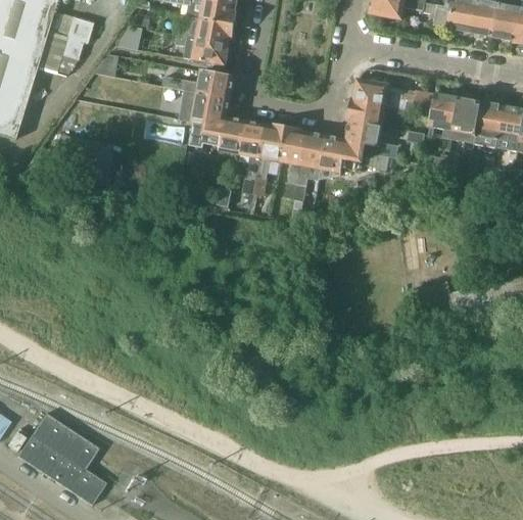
[(0,0),(0,133),(15,138),(56,0),(0,0)]
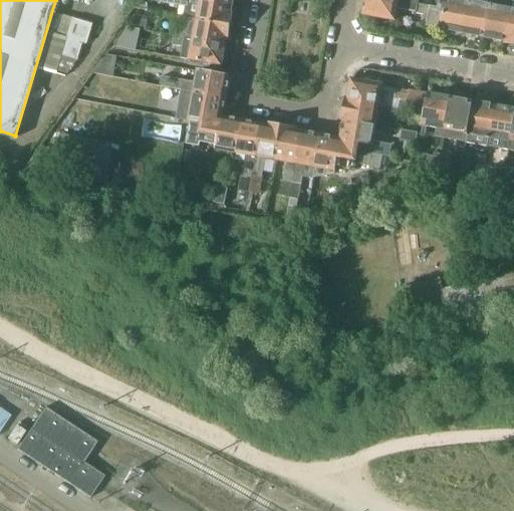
[(160,0),(186,5),(184,15),(231,24),(233,11),(232,11),(233,4),(212,0),(160,0)]
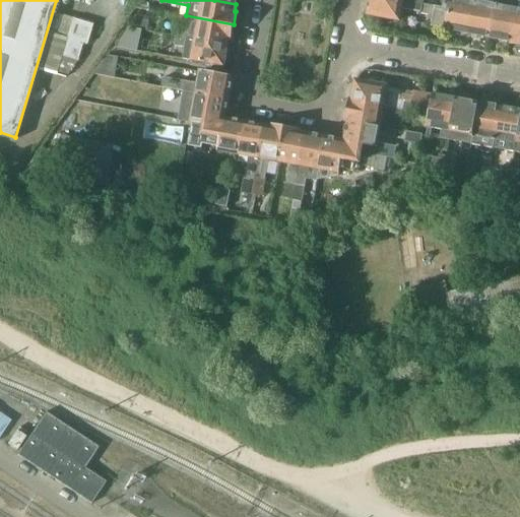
[(370,0),(368,13),(376,14),(400,19),(402,7),(421,11),(424,1),(417,0),(370,0)]
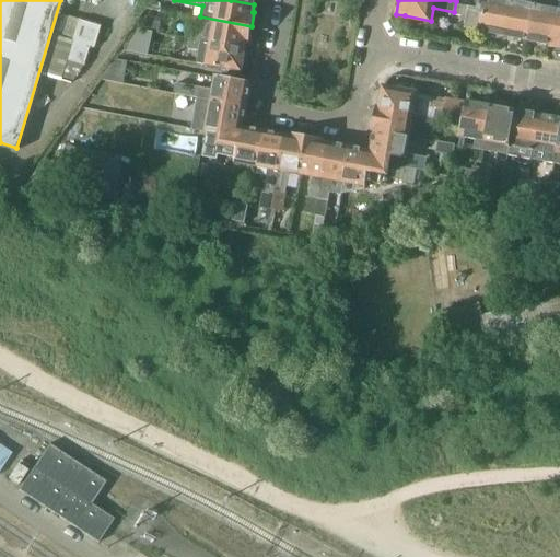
[(480,28),(480,30),(505,34),(511,0),(486,0),(485,7),(480,28)]
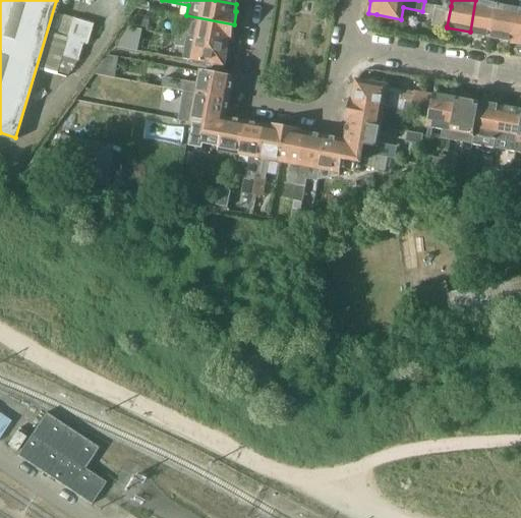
[(475,0),(470,32),(491,36),(498,0),(494,0),(494,1),(486,0),(485,0),(475,0)]
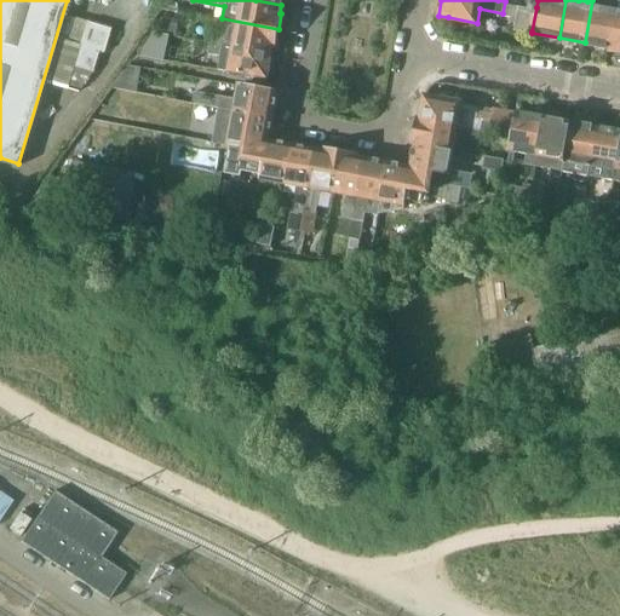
[(592,0),(585,42),(610,47),(612,47),(619,0),(592,0)]
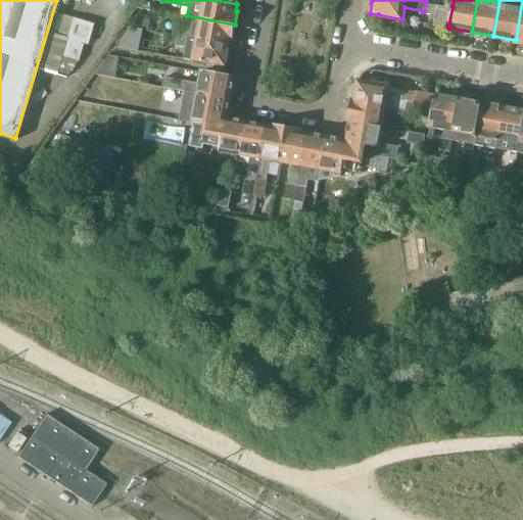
[(453,6),(444,5),(437,4),(433,24),(448,27),(453,6)]
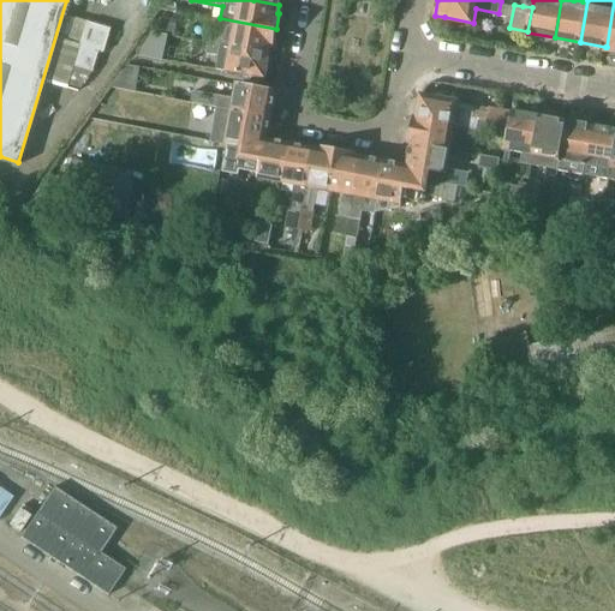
[(163,15),(161,31),(168,33),(174,34),(178,17),(163,15)]
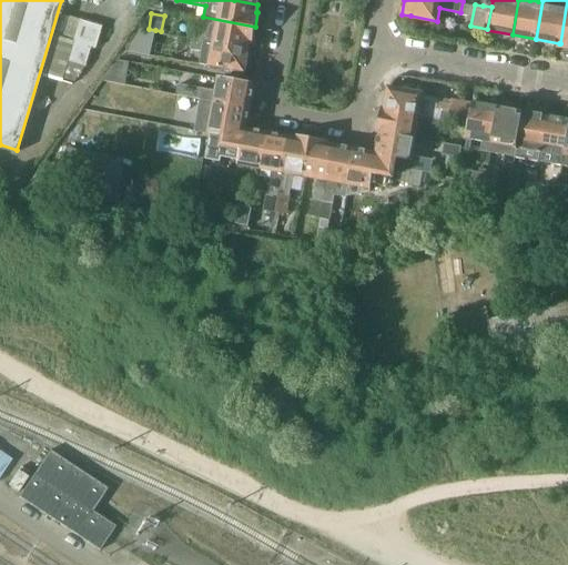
[(79,17),(67,58),(84,63),(90,44),(94,46),(101,24),(79,17)]
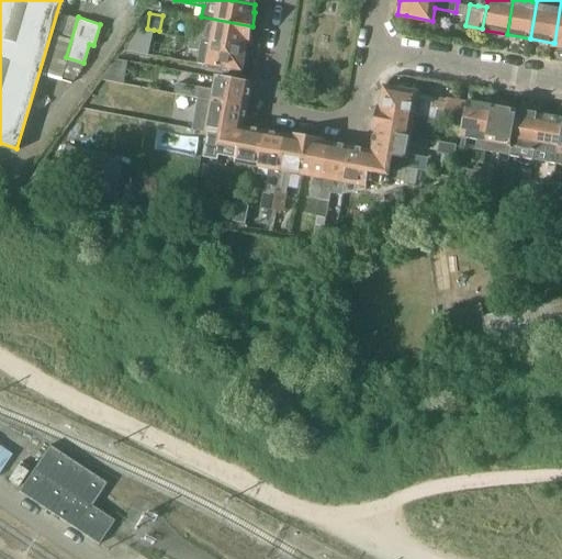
[(193,26),(191,37),(247,47),(248,40),(249,40),(253,26),(201,17),(199,28),(193,26)]
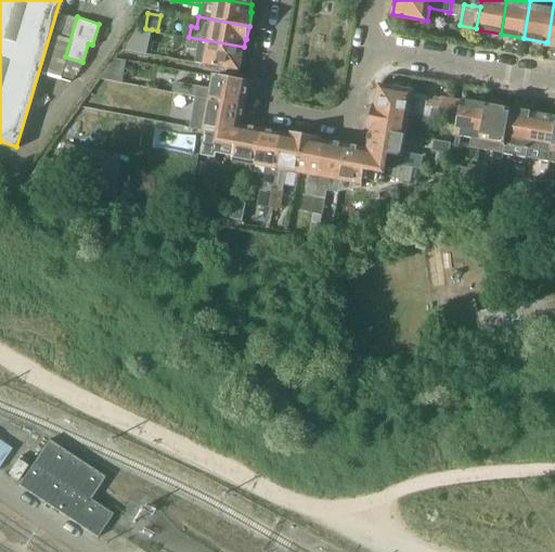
[(147,53),(152,29),(145,28),(138,27),(126,49),(147,53)]
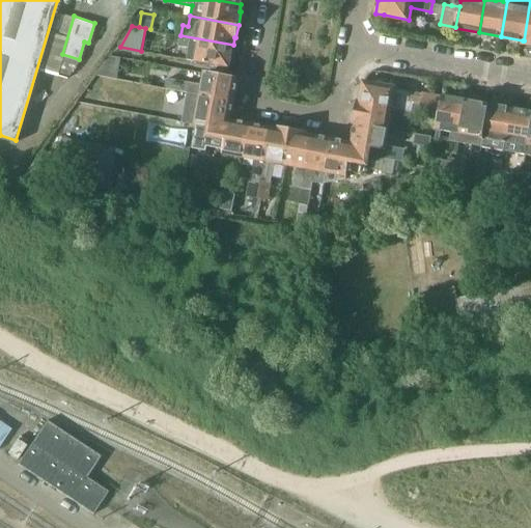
[(180,35),(179,45),(189,47),(187,58),(229,65),(233,45),(180,35)]
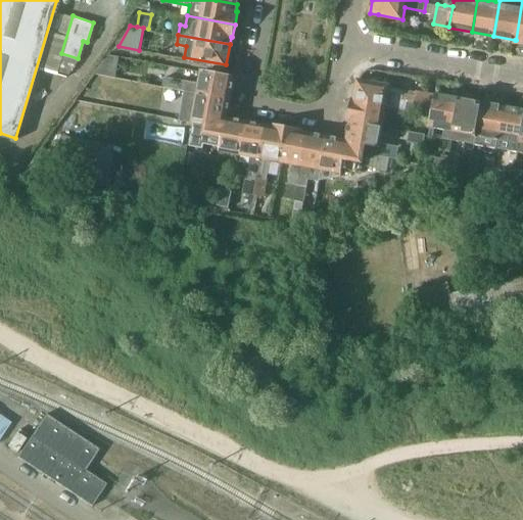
[(117,62),(120,55),(108,53),(103,59),(117,62)]
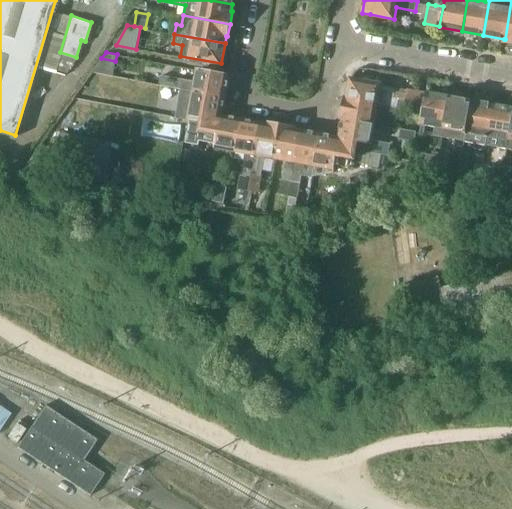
[(162,74),(160,83),(180,87),(226,95),(229,75),(198,69),(196,81),(162,74)]
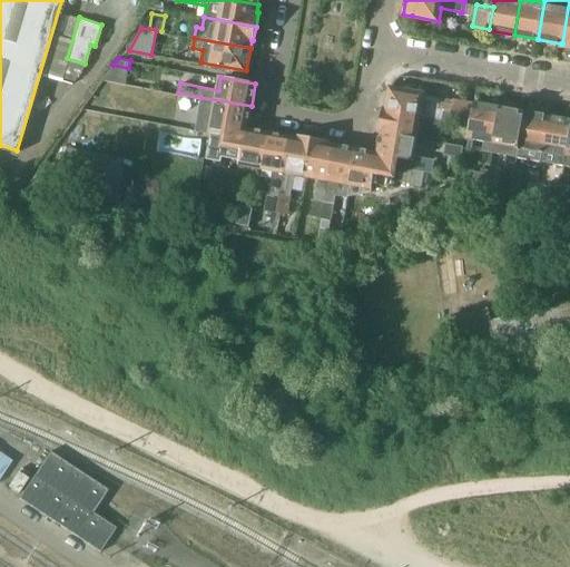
[(386,107),(386,108),(445,119),(451,120),(453,109),(448,108),(439,107),(440,100),(425,98),(425,96),(426,93),(391,86),(390,86),(386,107)]
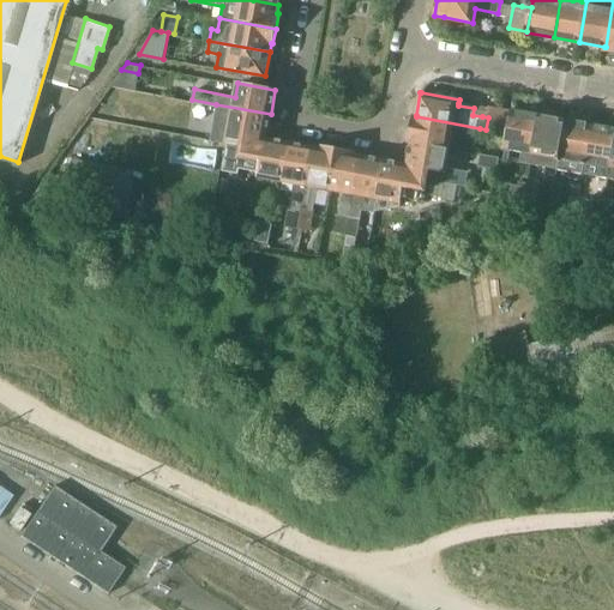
[(216,104),(210,138),(212,138),(226,140),(227,140),(228,142),(242,144),(265,149),(266,137),(271,114),(216,104)]
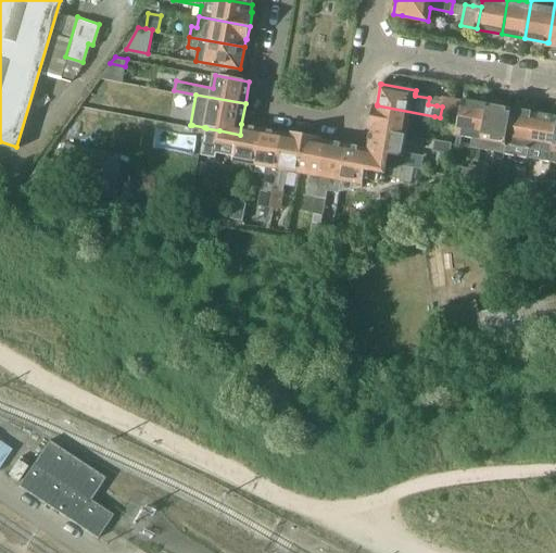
[(459,121),(464,99),(444,95),(442,107),(440,117),(459,121)]
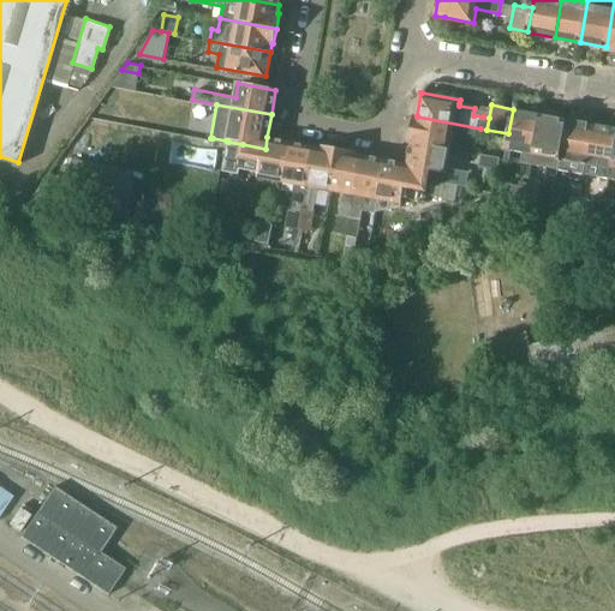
[(508,133),(505,159),(508,159),(509,149),(521,151),(523,151),(520,161),(532,163),(541,114),(513,109),(509,133),(508,133)]
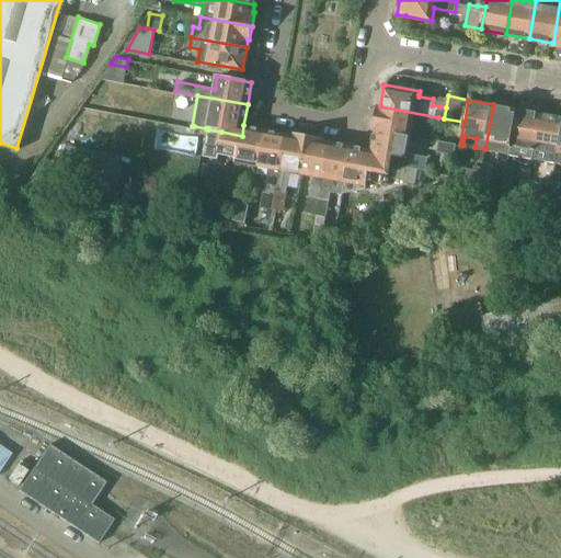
[(493,104),(485,149),(508,152),(517,109),(493,104)]
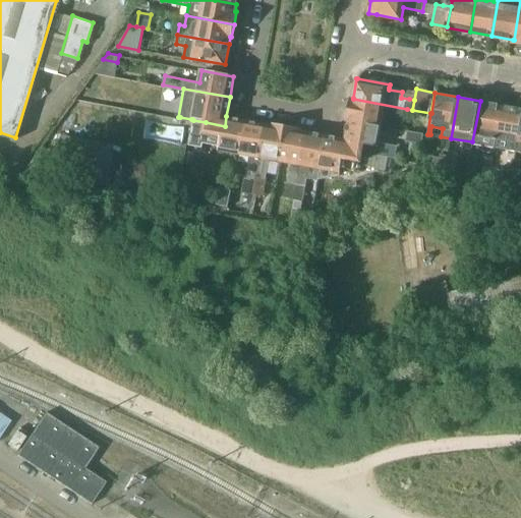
[(352,98),(348,120),(349,120),(349,119),(384,125),(386,115),(405,119),(407,109),(353,99),(353,98),(352,98)]
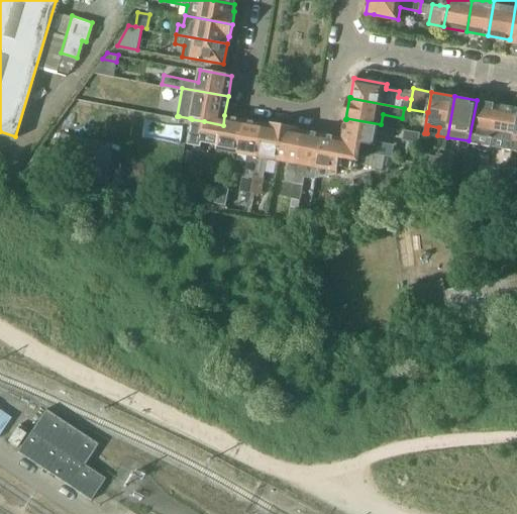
[(477,100),(469,140),(491,144),(498,104),(477,100)]
